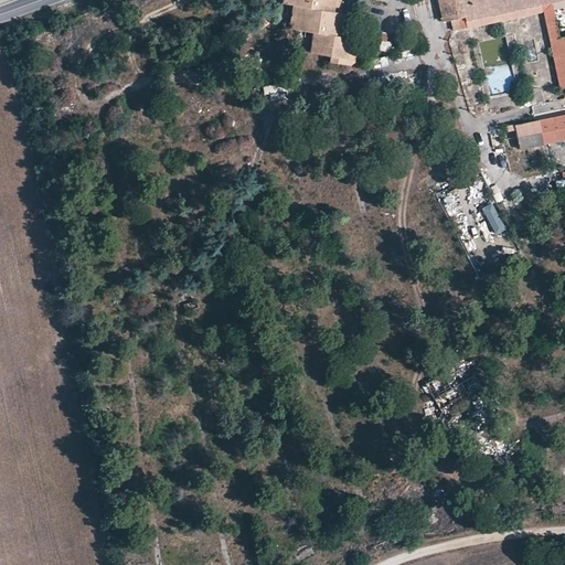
[(286,0),(286,2),(296,4),(292,28),(315,32),(312,52),(332,55),(349,59),(353,39),(349,38),(343,36),(347,14),(342,13),(337,12),(338,0),(286,0)]
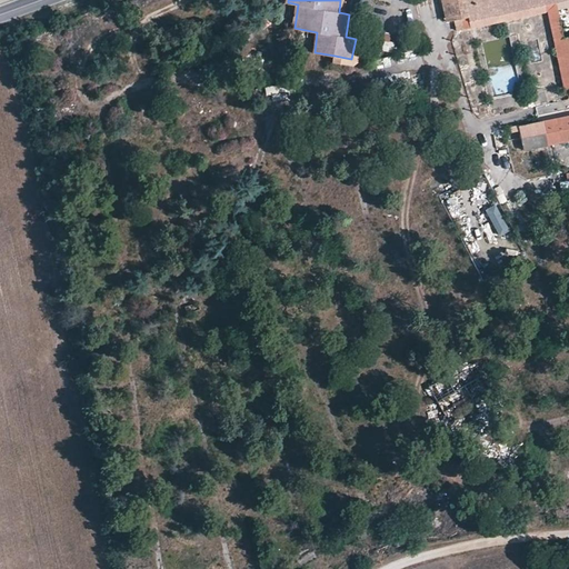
[(442,0),(443,3),(450,1),(453,19),(459,19),(468,17),(470,28),(482,25),(476,0),(442,0)]
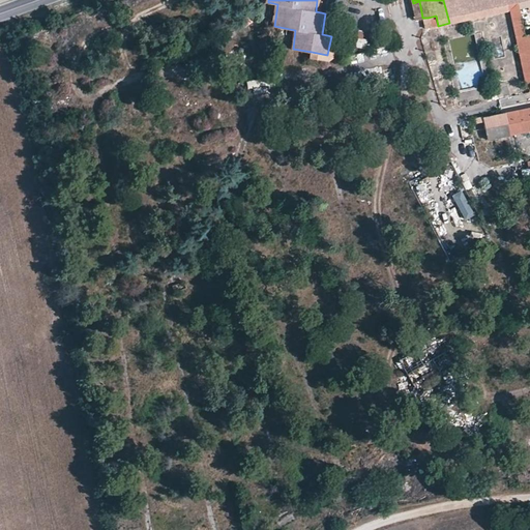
[(529,0),(443,0),(449,23),(509,10),(520,7),(529,5),(529,0)]
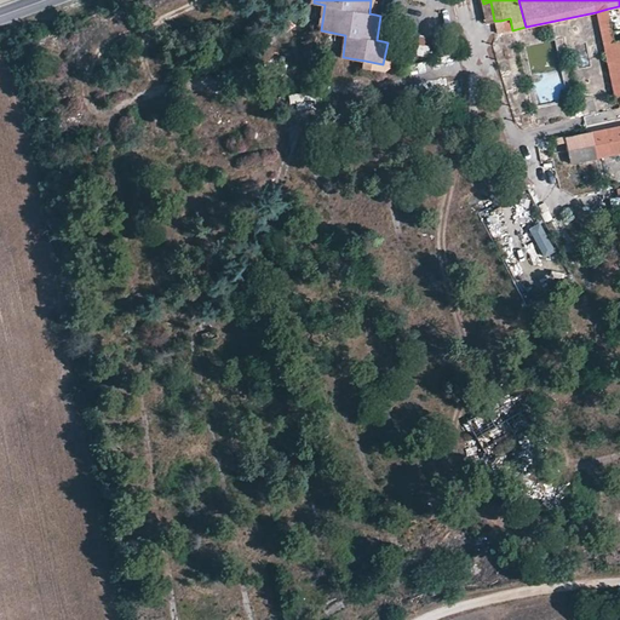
[(487,23),(494,21),(491,1),(483,4),(487,23)]
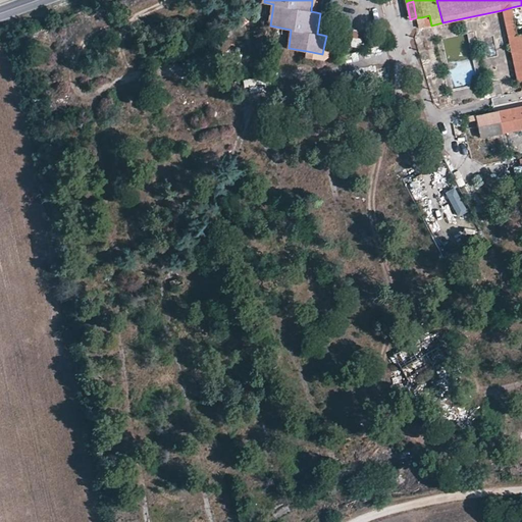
[(512,7),(502,10),(506,28),(515,25),(512,7)]
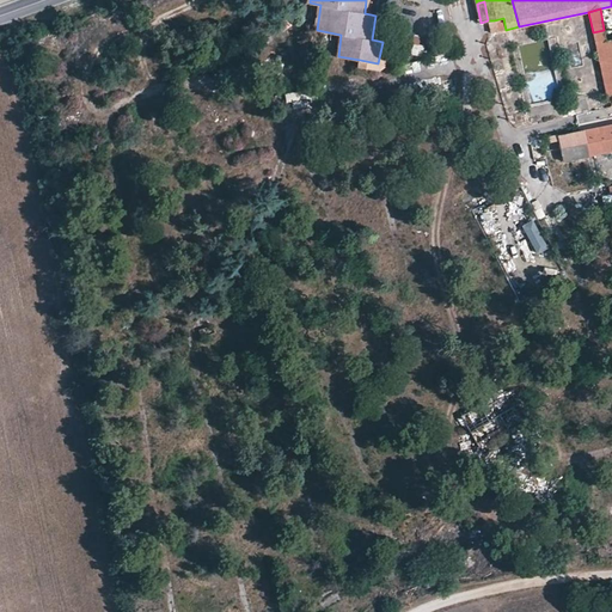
[(381,20),(375,16),(372,40),(378,41),(381,20)]
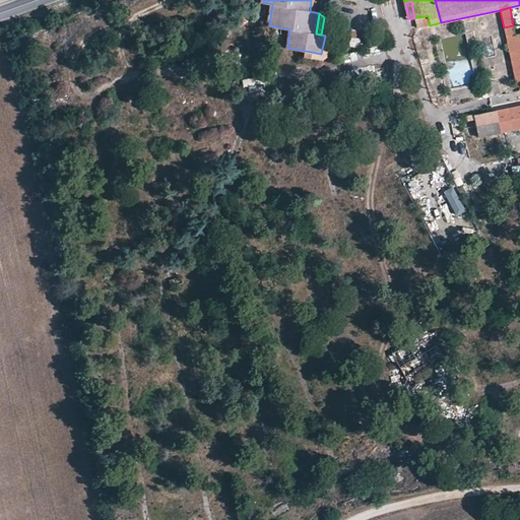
[(428,15),(419,17),(421,26),(430,25),(428,15)]
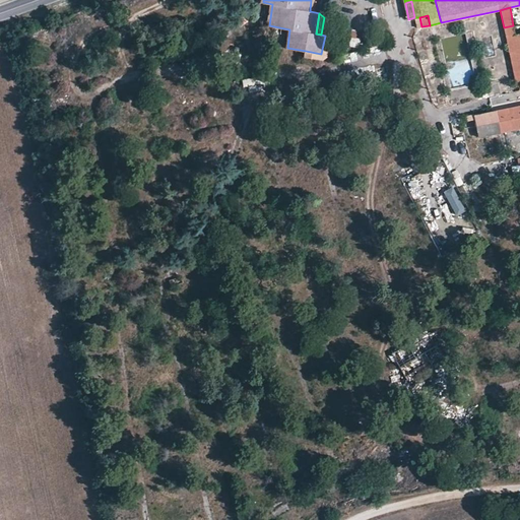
[(513,25),(504,27),(515,80),(519,78),(519,72),(512,35),(515,35),(513,25)]
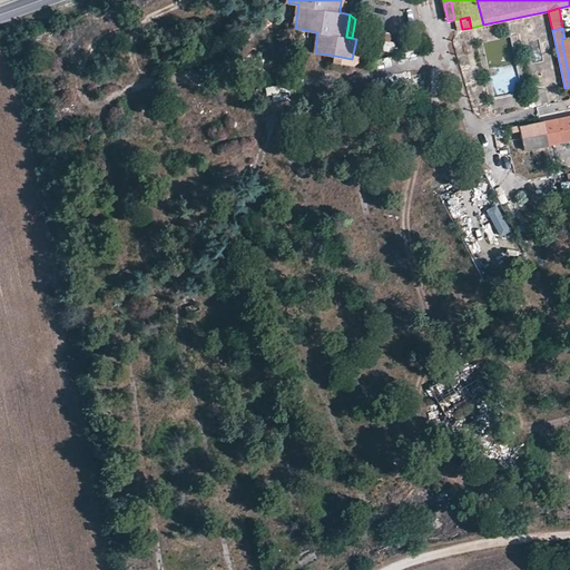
[(488,29),(459,35),(460,43),(490,38),(488,29)]
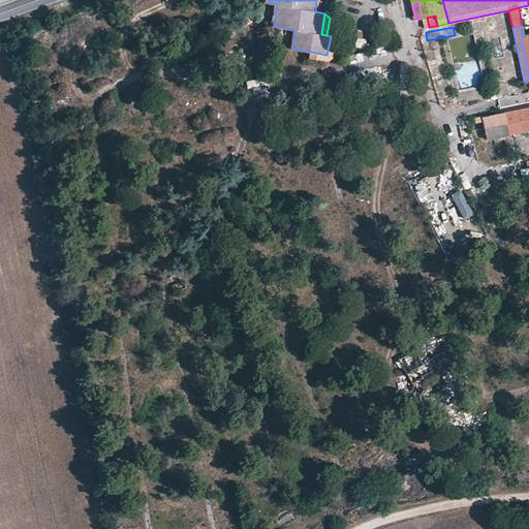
[(355,50),(366,49),(364,30),(353,31),(355,50)]
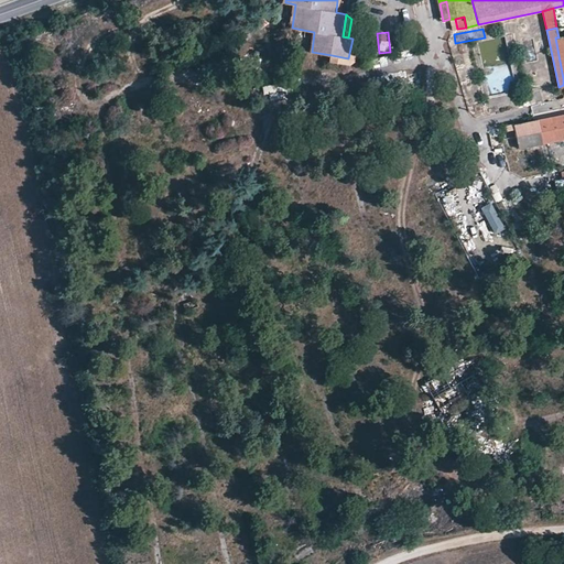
[(332,55),(331,62),(350,65),(356,62),(358,45),(353,39),(348,58),(332,55)]
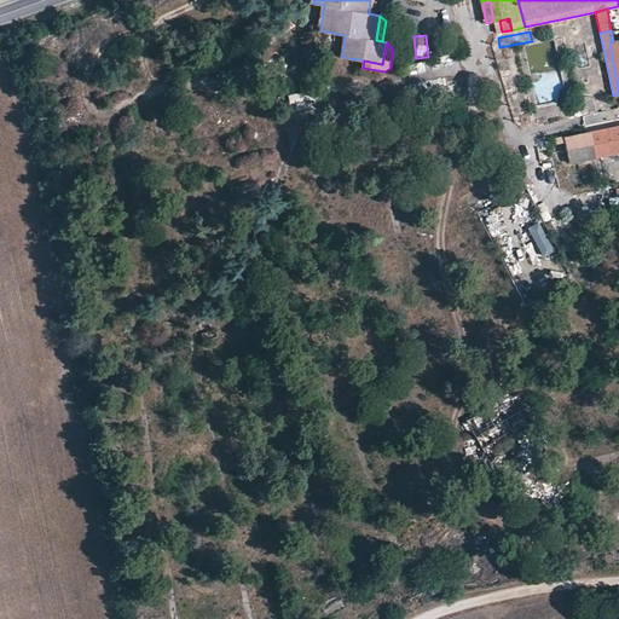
[(79,114),(79,108),(67,104),(58,103),(57,108),(79,114)]
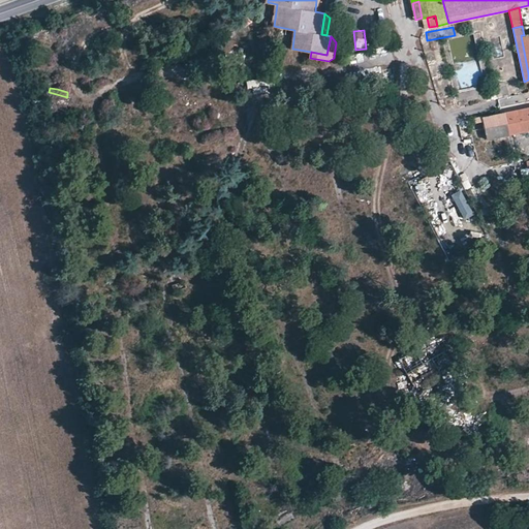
[(508,133),(508,129),(528,124),(528,106),(481,117),(485,127),(488,127),(491,137),(508,133)]
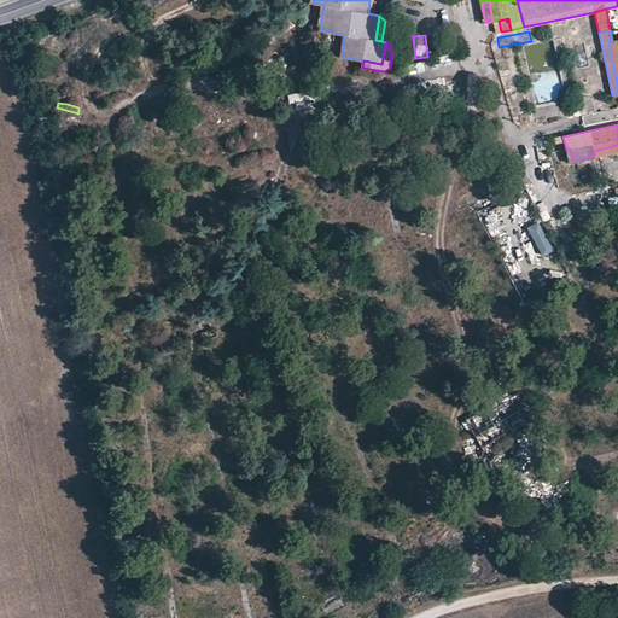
[(82,162),(87,163),(92,143),(86,141),(82,162)]
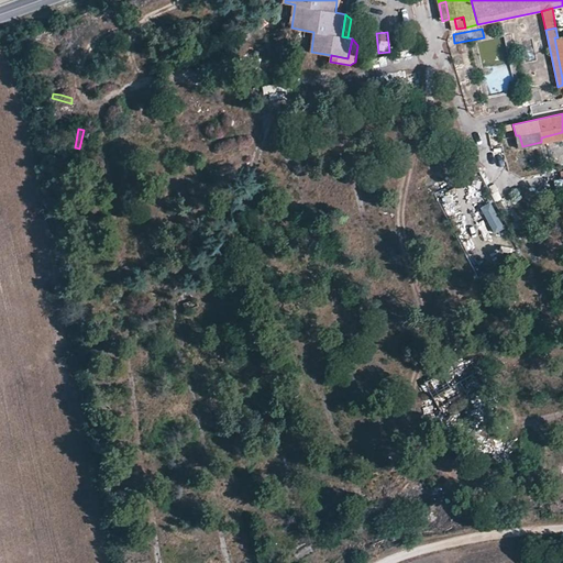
[(562,136),(562,132),(541,138),(541,142),(562,136)]
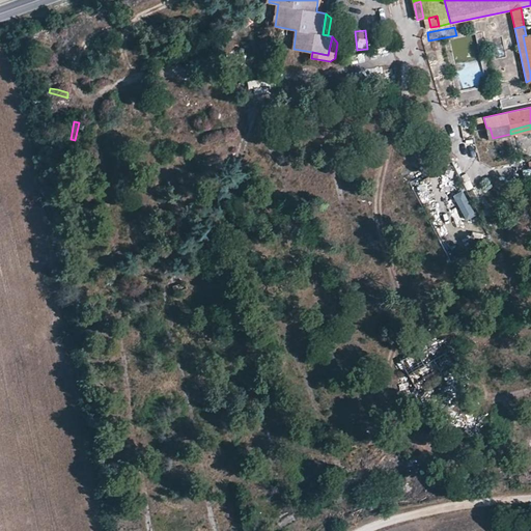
[(452,196),(467,222),(476,216),(463,191),(452,196)]
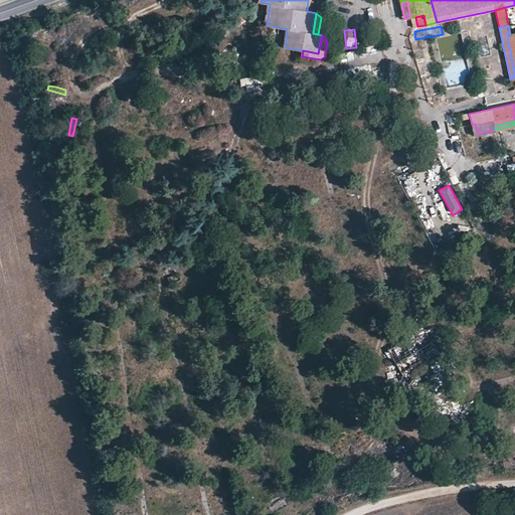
[(431,331),(426,333),(423,329),(411,336),(419,349),(436,340),(431,331)]
